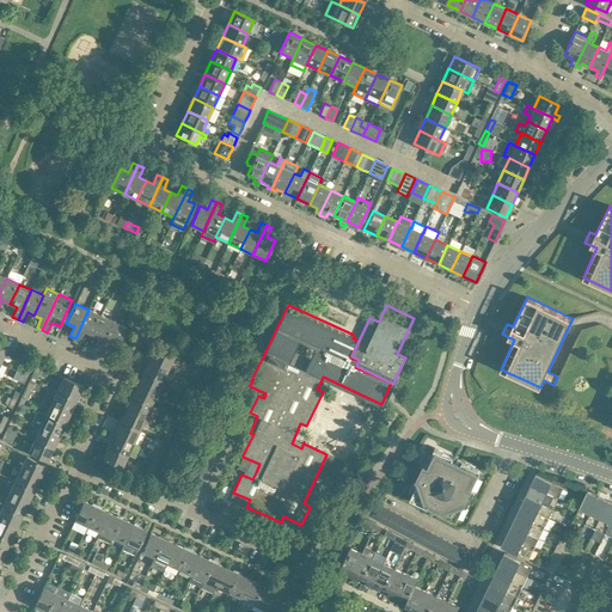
[(238,320),(240,313),(230,308),(226,314),(238,320)]
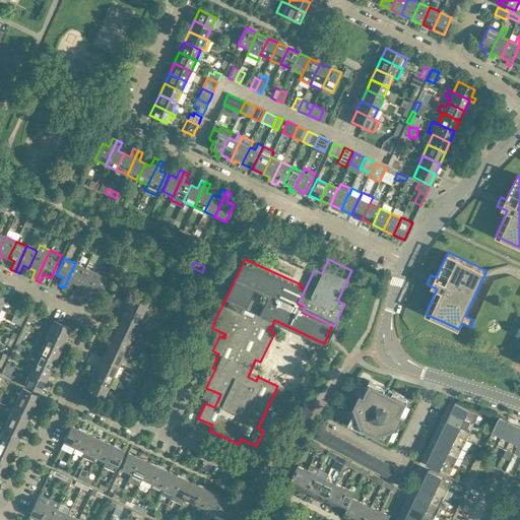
[(77,284),(85,267),(75,263),(64,287),(68,289),(72,281),(77,284)]
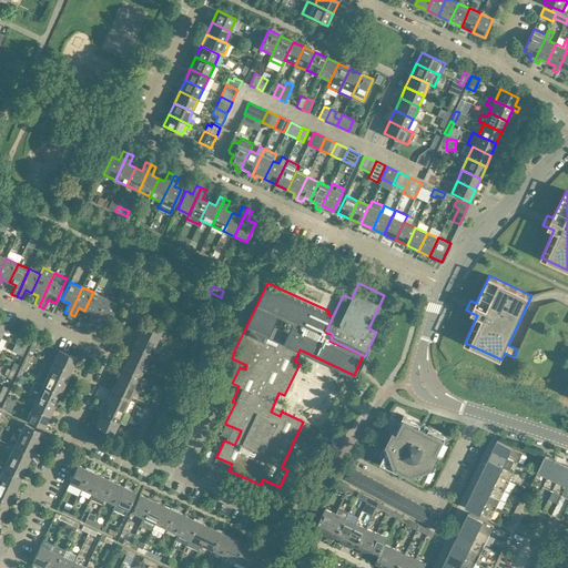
[(92,324),(104,297),(93,292),(84,311),(91,313),(88,322),(92,324)]
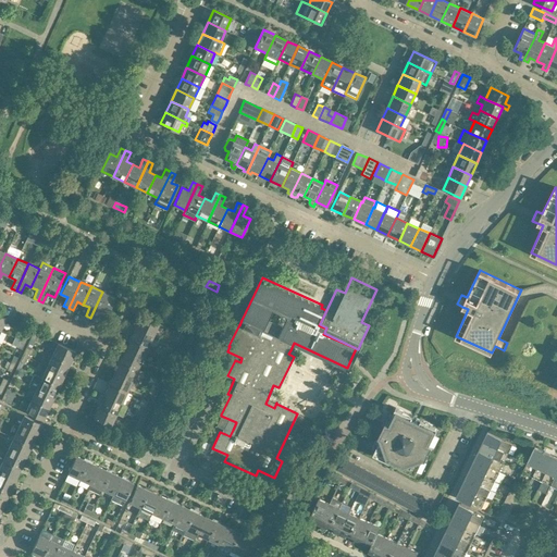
[(106,314),(114,297),(102,292),(90,318),(96,320),(99,311),(106,314)]
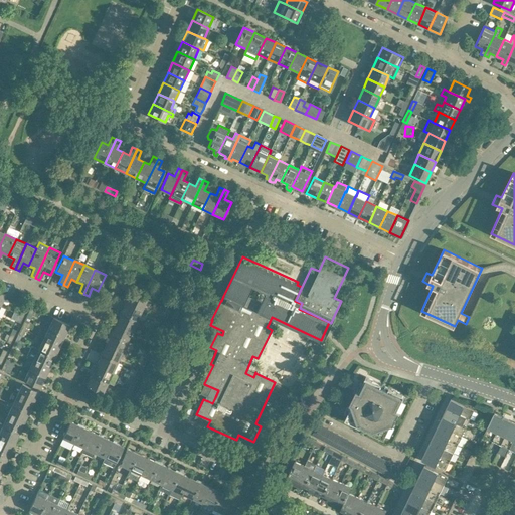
[(142,310),(147,299),(131,292),(126,302),(142,310)]
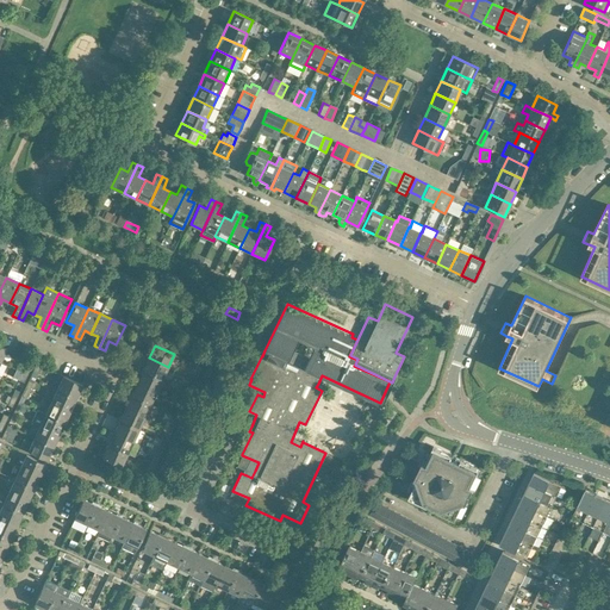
[(162,379),(168,367),(149,358),(143,371),(162,379)]
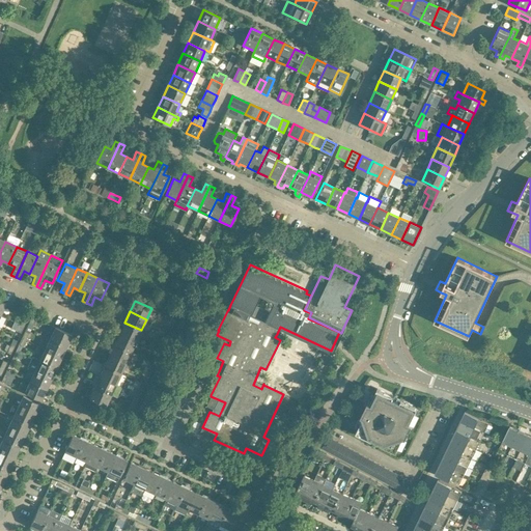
[(136,340),(141,330),(124,323),(119,333),(136,340)]
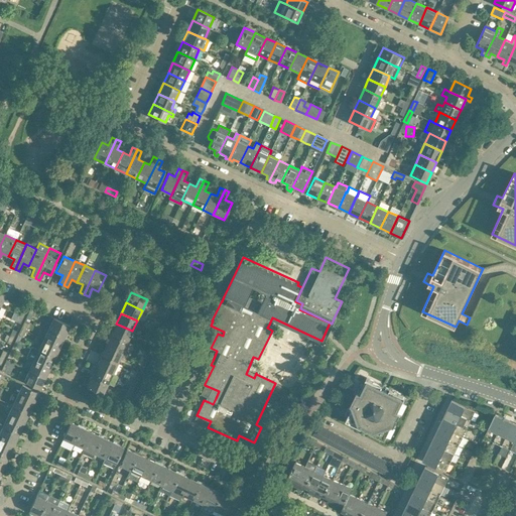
[(66,337),(71,326),(53,318),(48,329),(66,337)]
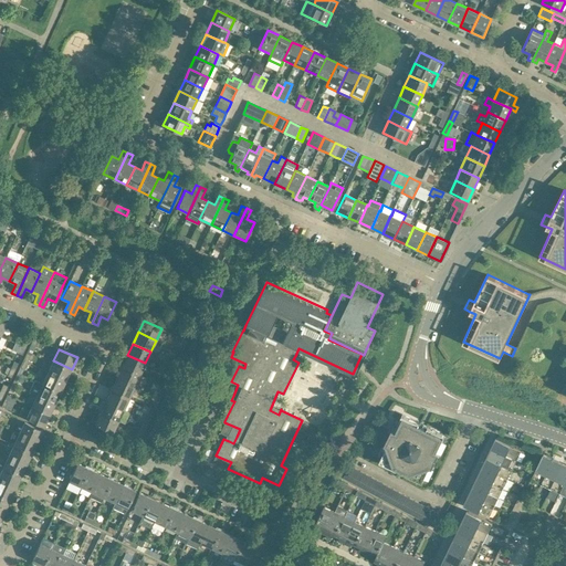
[(176,364),(179,356),(170,352),(167,358),(171,360),(171,362),(176,364)]
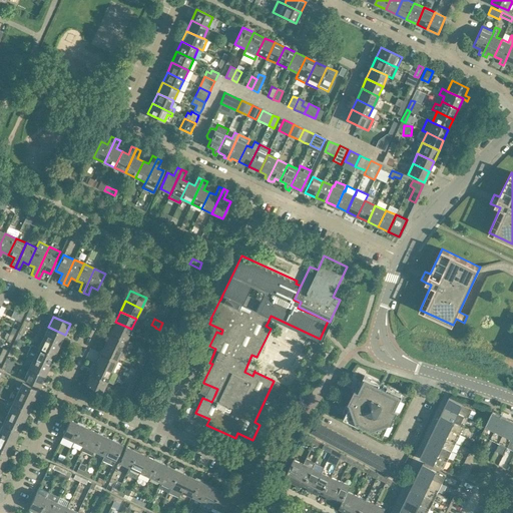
[(127,340),(131,329),(115,322),(110,332),(127,340)]
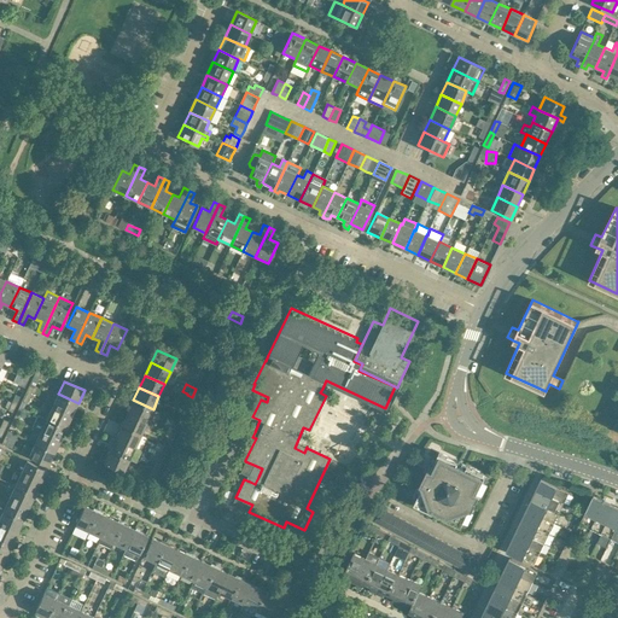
[(73,415),(79,403),(58,394),(53,406),(73,415)]
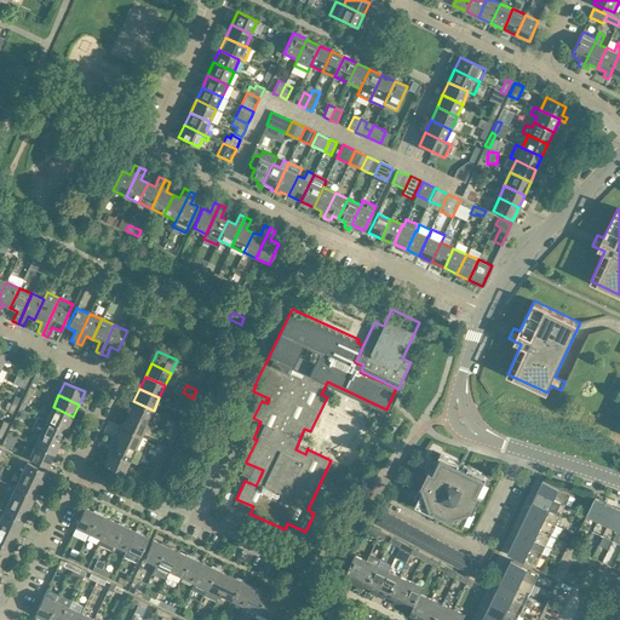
[(154,411),(133,401),(127,414),(148,423),(154,411)]
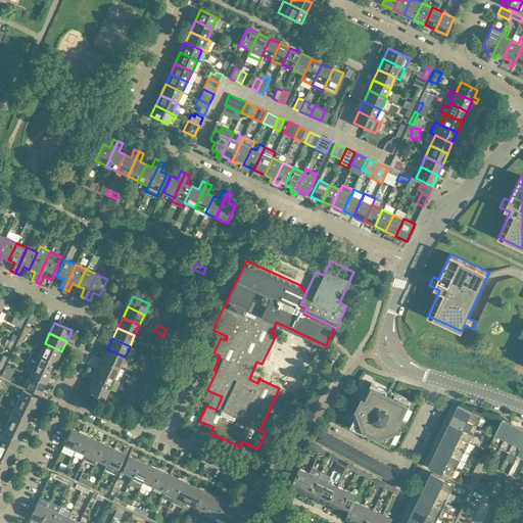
[(61,351),(45,343),(40,354),(56,362),(61,351)]
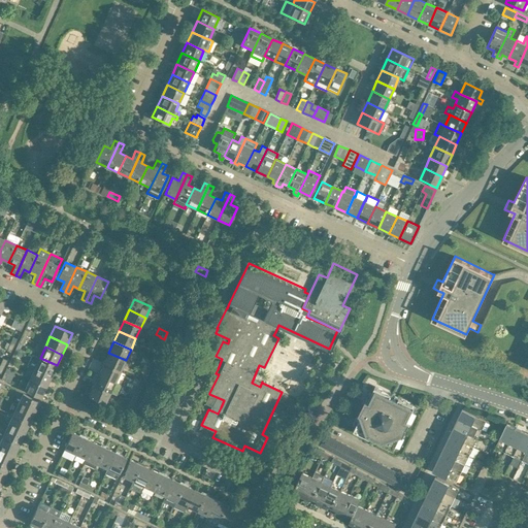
[(121,370),(126,360),(108,353),(104,363),(121,370)]
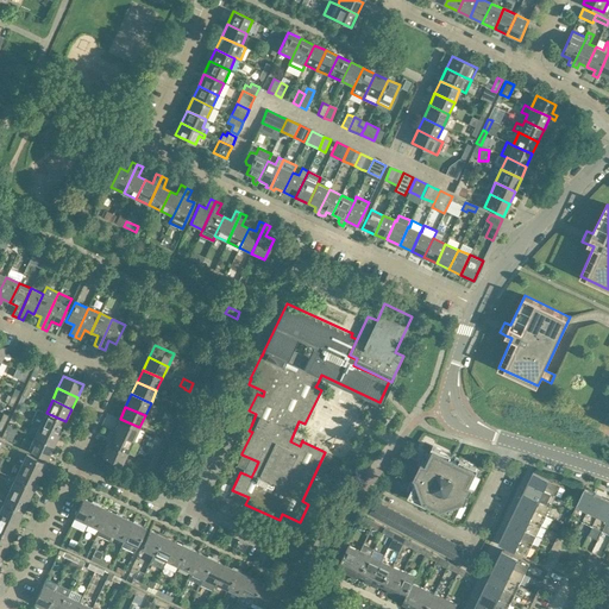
[(66,421),(46,413),(38,409),(32,421),(41,425),(60,434),(66,421)]
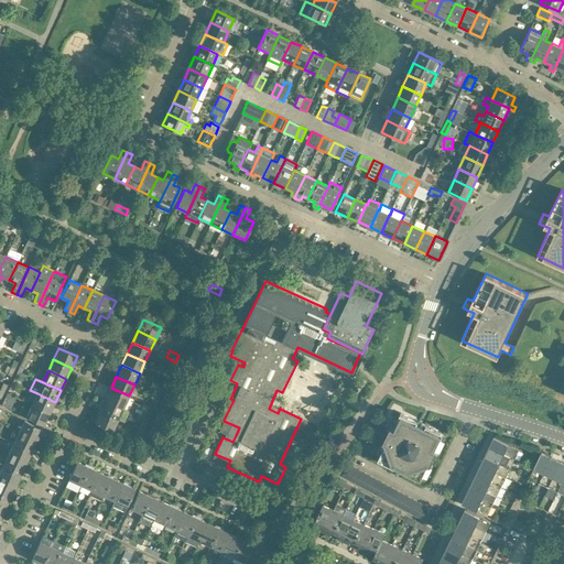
[(123,408),(129,396),(111,388),(106,399),(123,408)]
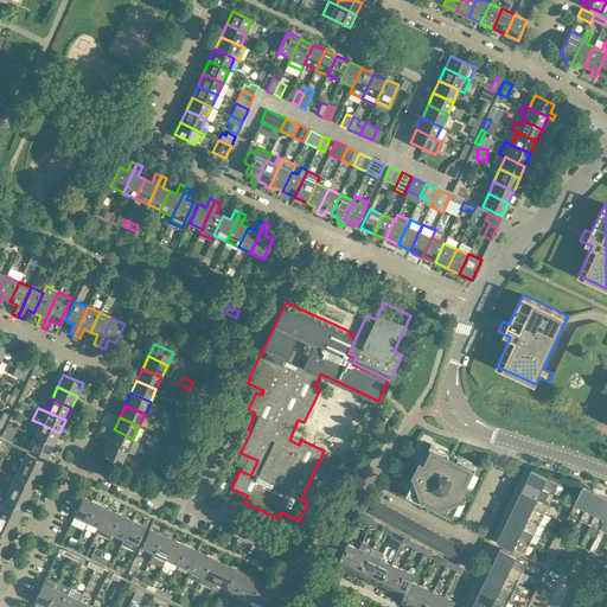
[(59,433),(40,423),(34,435),(53,445),(59,433)]
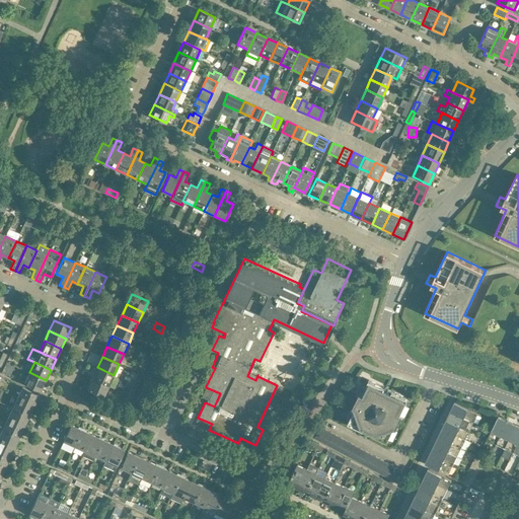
[(97,367),(92,378),(108,385),(115,388),(120,378),(114,375),(97,367)]
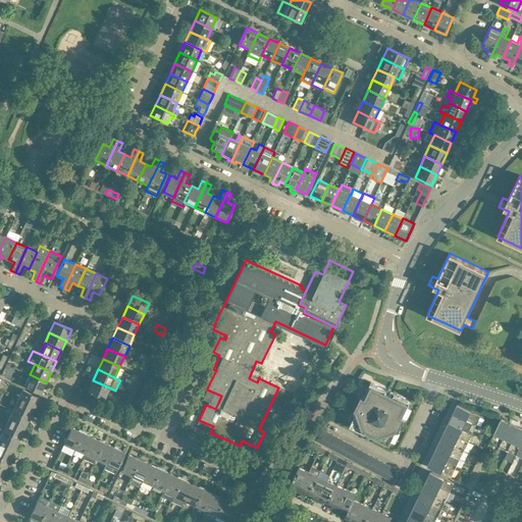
[(46,382),(30,374),(24,385),(41,394),(46,382)]
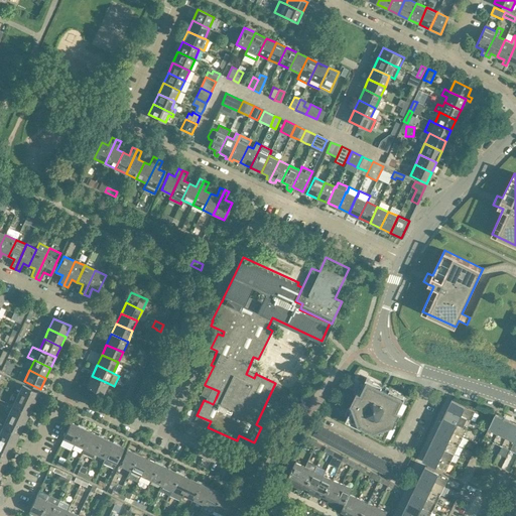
[(103,394),(108,383),(92,376),(87,386),(103,394)]
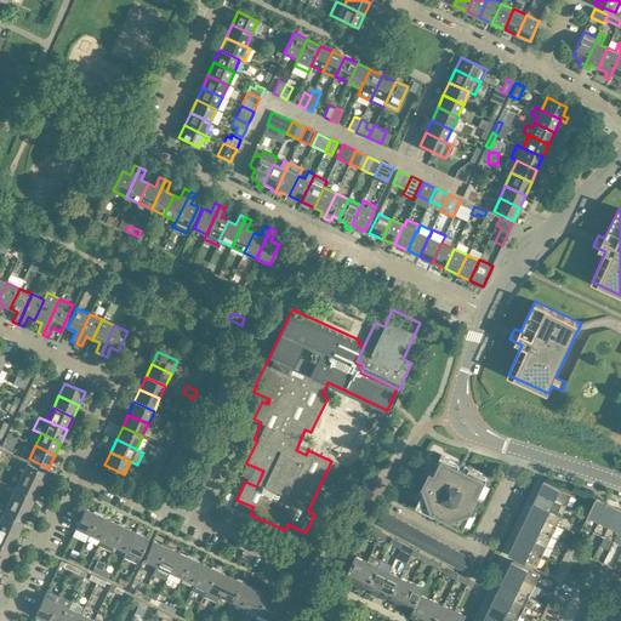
[(425,489),(416,506),(436,516),(437,512),(446,517),(444,519),(463,529),(472,511),(474,513),(483,496),(479,495),(488,477),(469,468),(468,472),(459,467),(460,463),(442,455),(433,472),(431,471),(422,488),(425,489)]
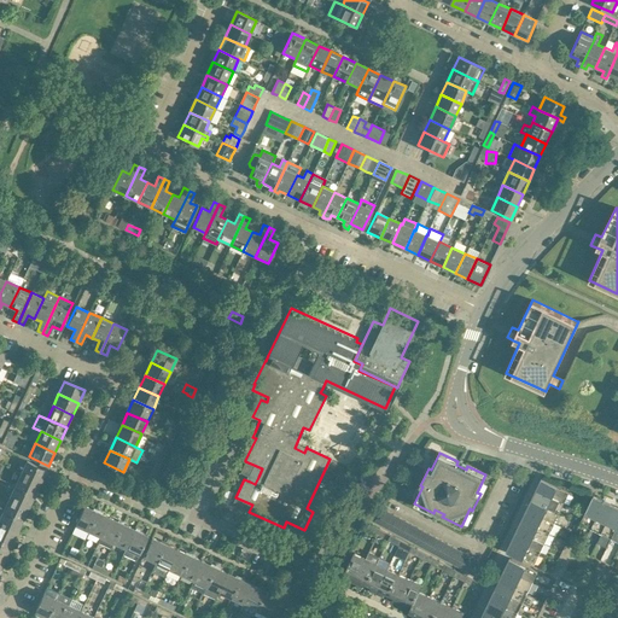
[(41,483),(47,470),(27,461),(21,473),(41,483)]
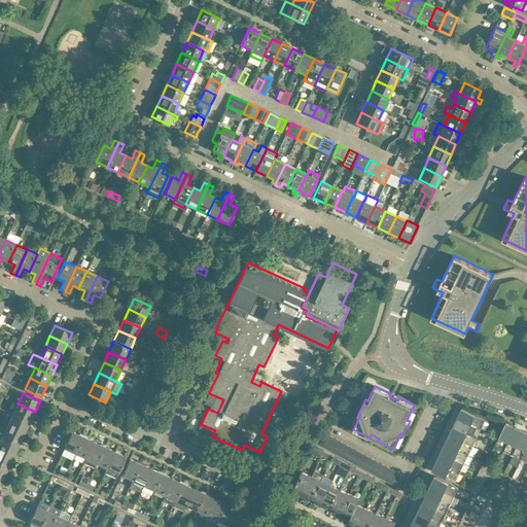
[(35,412),(18,403),(12,414),(30,422),(35,412)]
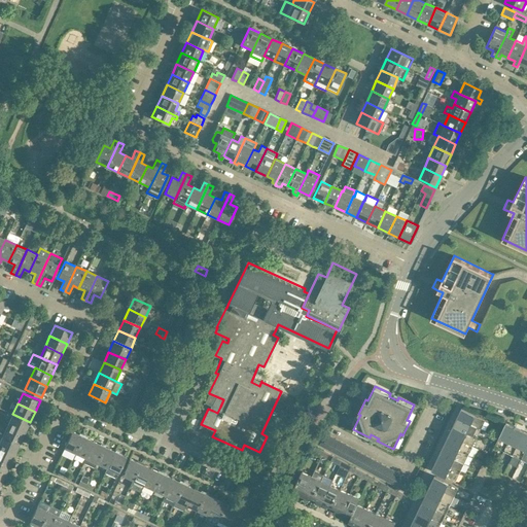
[(486,419),(461,408),(457,417),(481,428),(486,419)]
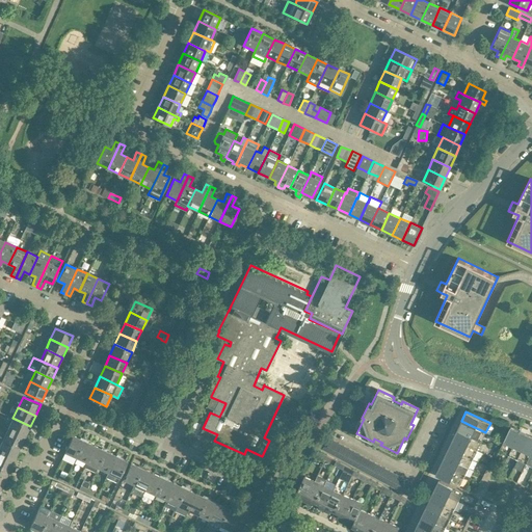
[(25,436),(30,426),(12,418),(8,429),(25,436)]
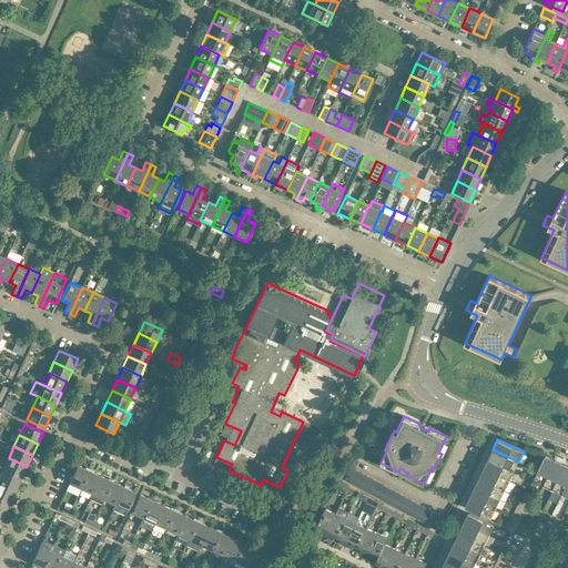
[(518,462),(493,449),(488,458),(514,472),(518,462)]
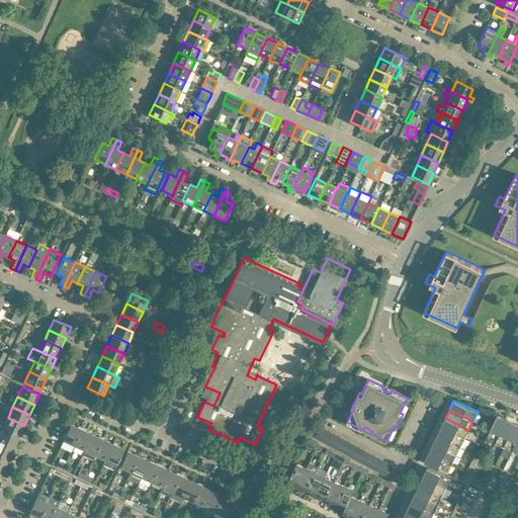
[(495,443),(506,419),(497,415),(486,438),(495,443)]
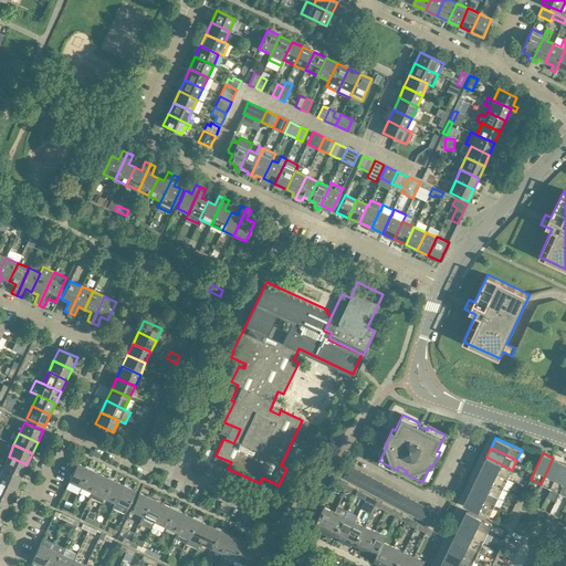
[(21,477),(27,464),(9,457),(3,468),(21,477)]
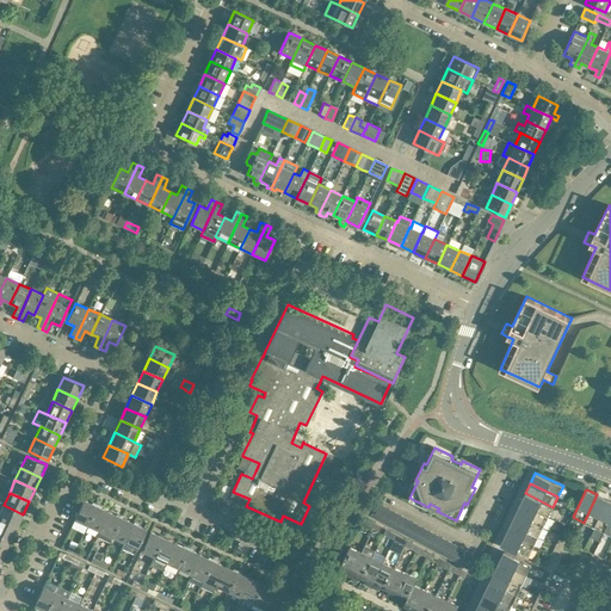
[(553,507),(525,493),(520,504),(548,517),(553,507)]
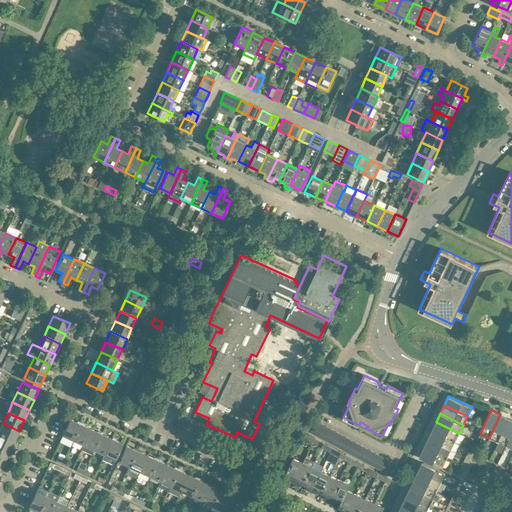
[(498,442),(509,418),(500,414),(489,438),(498,442)]
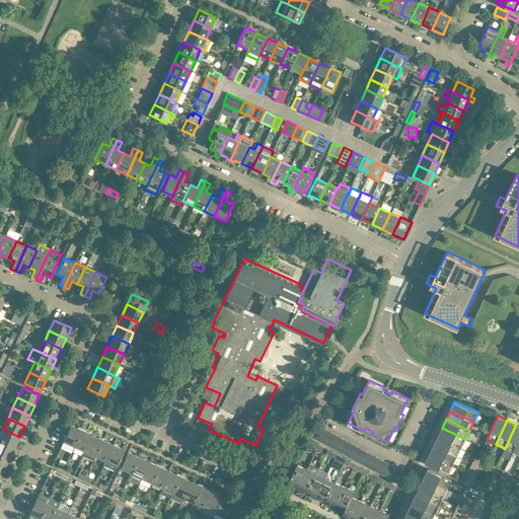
[(513,452),(518,439),(518,425),(516,424),(505,448),(513,452)]
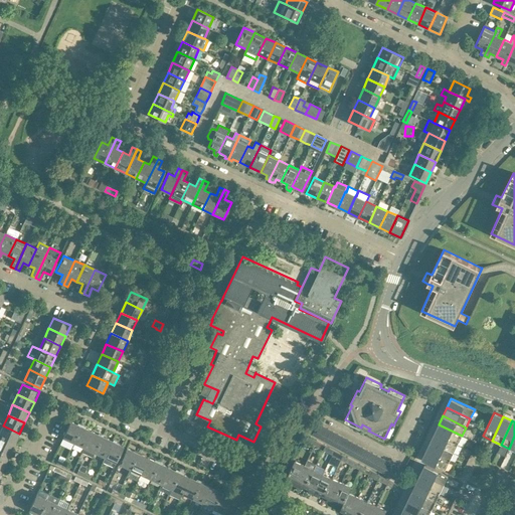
[(73,443),(81,426),(70,421),(62,438),(73,443)]
